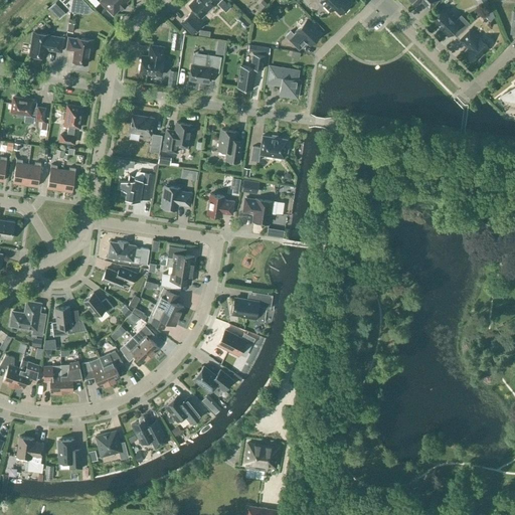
[(56,0),(52,4),(61,14),(67,8),(70,9),(70,0),(56,0)]
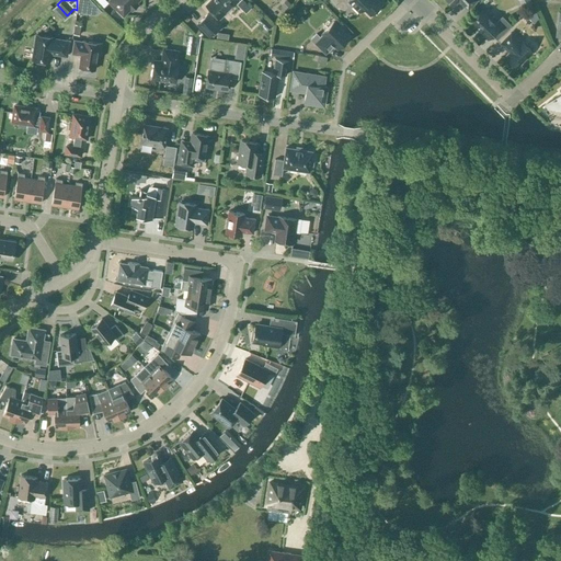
[(77,0),(77,10),(77,11),(87,12),(89,0),(77,0)]
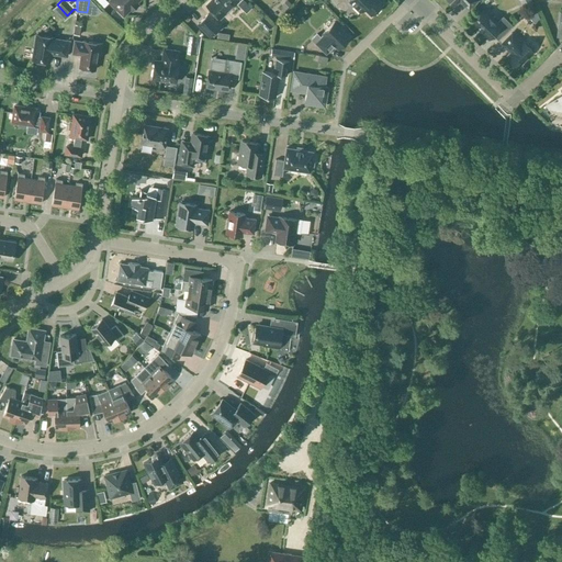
[(130,8),(132,9),(137,3),(135,2),(136,0),(110,0),(110,1),(123,14),(130,8)]
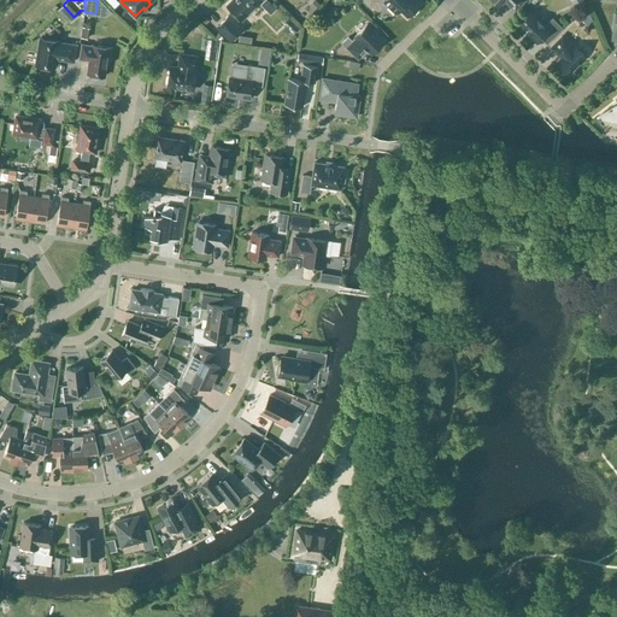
[(231,0),(227,6),(240,19),(259,0),(231,0)]
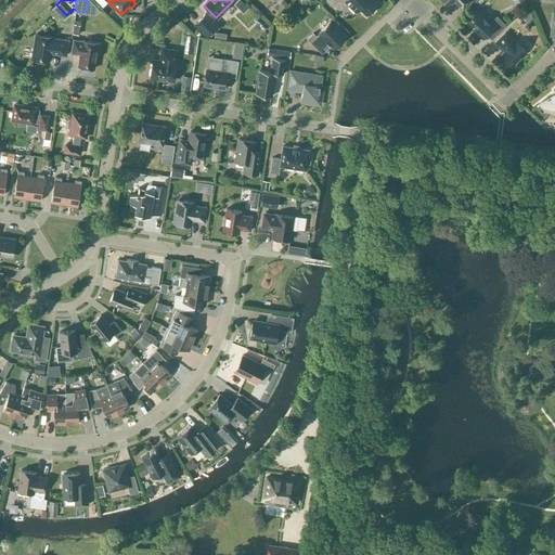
[(373,0),(345,0),(345,1),(355,12),(359,8),(365,15),(377,3),(373,0)]
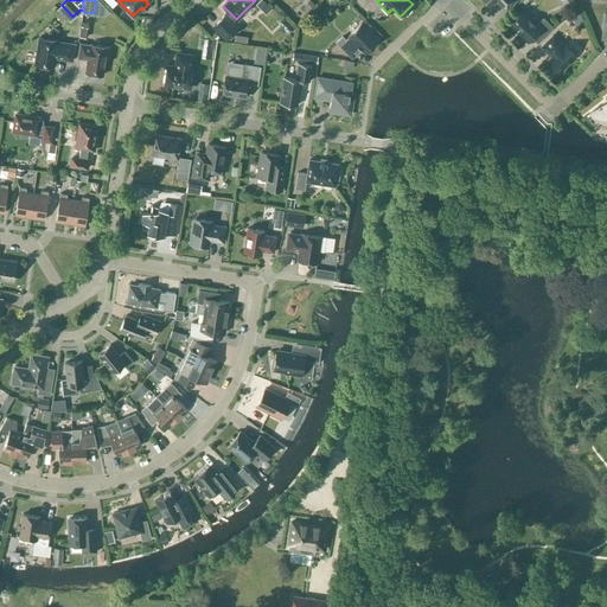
[(485,0),(491,6),(496,0),(505,11),(516,0),(485,0)]
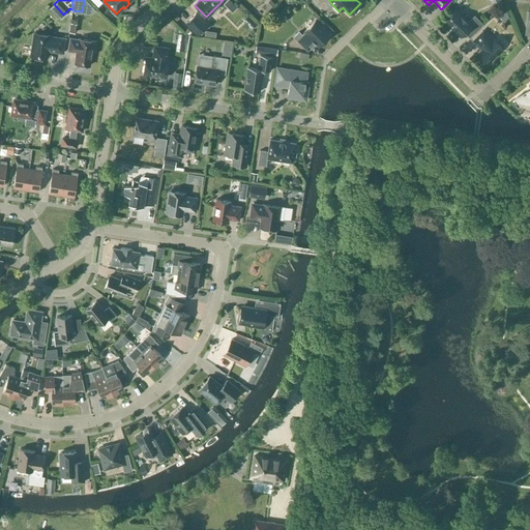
[(496,13),(503,21),(508,17),(504,5),(496,13)]
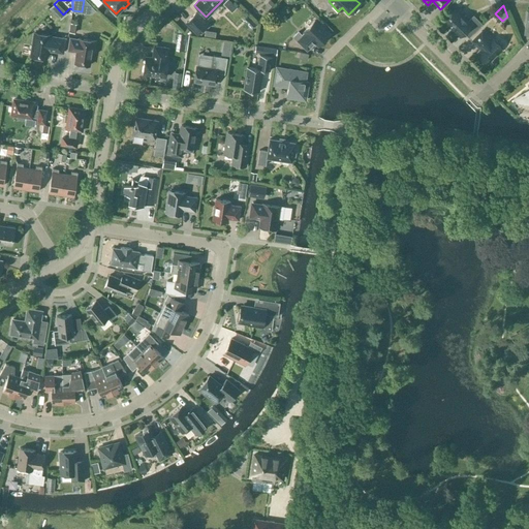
[(443,21),(460,36),(466,29),(471,34),(483,24),(473,16),(467,22),(455,9),(443,21)]
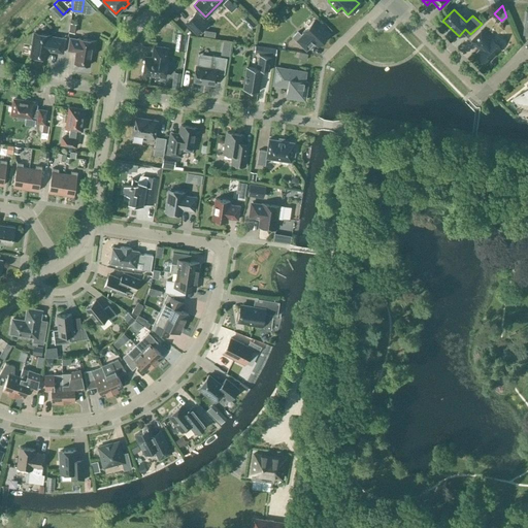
[(207,24),(195,11),(185,23),(196,35),(207,24)]
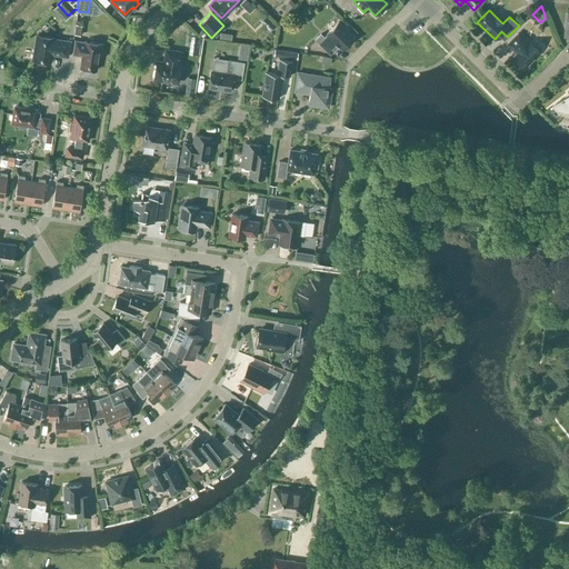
[(263,16),(258,20),(267,31),(272,27),(263,16)]
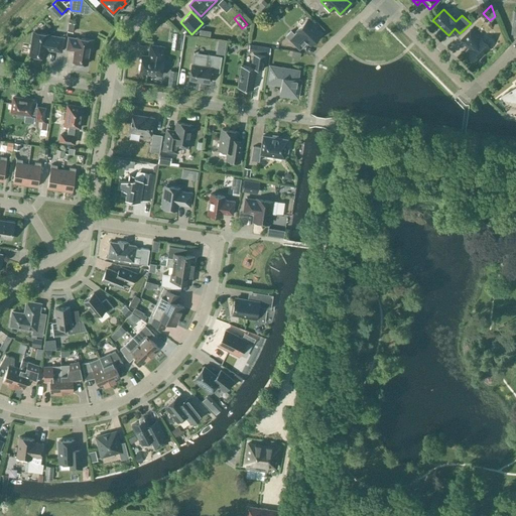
[(295,45),(300,40),(302,37),(309,44),(320,33),(306,20),(296,30),(296,31),(294,34),(290,31),(285,35),(295,45)]
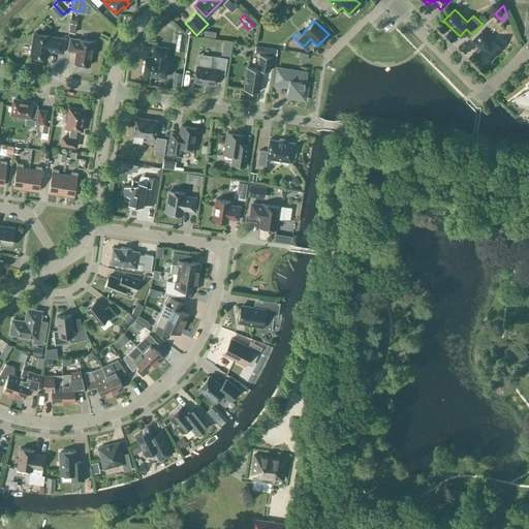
[(55,31),(66,31),(66,22),(55,22),(55,31)]
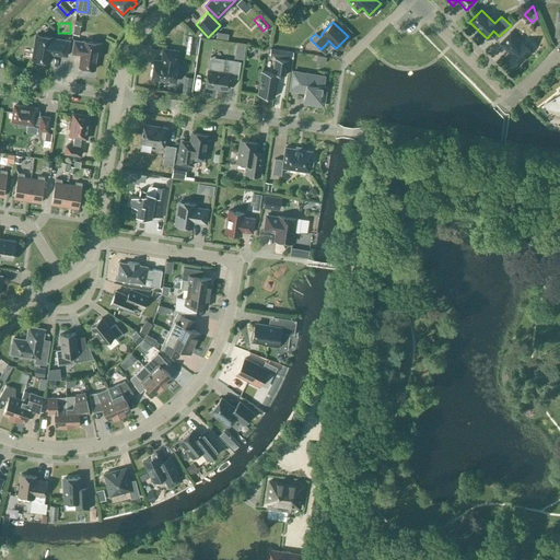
[(79,34),(81,24),(72,23),(71,33),(79,34)]
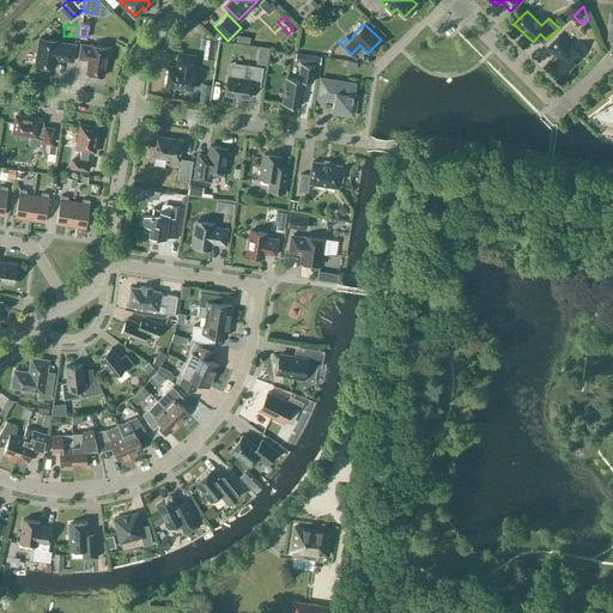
[(552,61),(564,73),(581,56),(569,44),(568,46),(558,36),(546,47),(556,56),(552,61)]
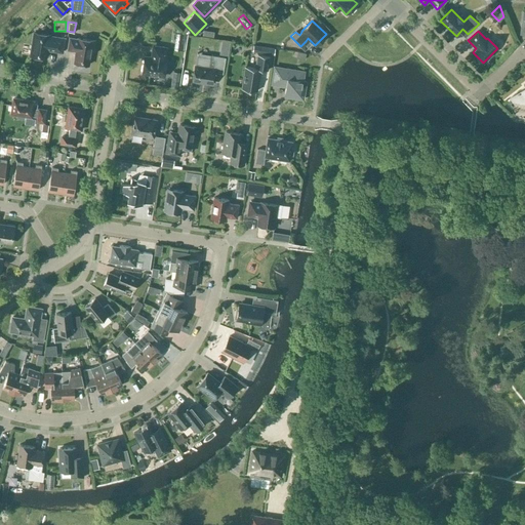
[(51,49),(51,50),(62,51),(64,38),(53,37),(48,37),(49,35),(34,32),(30,55),(45,57),(47,48),(51,49)]
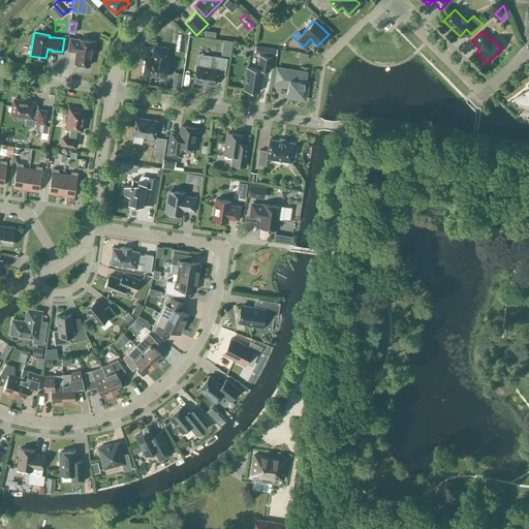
[(178,33),(177,49),(185,50),(186,34),(178,33)]
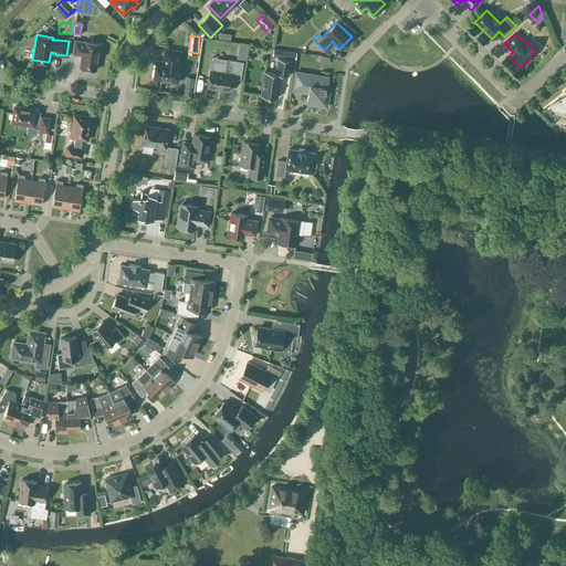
[(80,67),(95,70),(97,55),(101,55),(102,44),(83,41),(83,42),(74,41),(72,53),(80,54),(81,58),(80,67)]
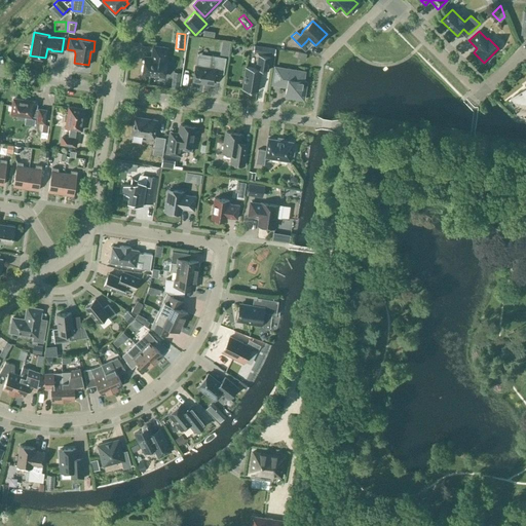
[(455,48),(459,52),(465,46),(461,42),(455,48)]
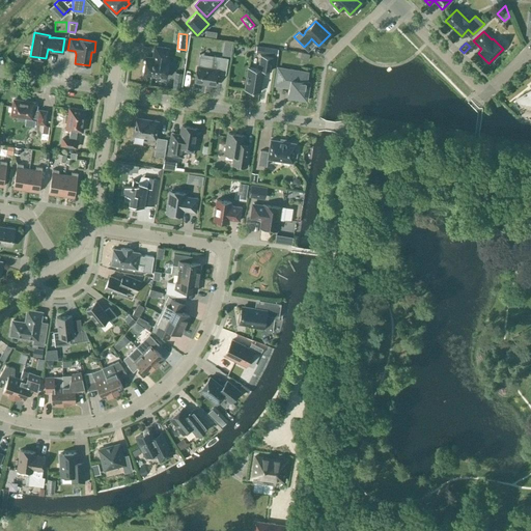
[(154,58),(145,57),(143,74),(166,77),(168,60),(167,60),(169,48),(155,46),(152,55),(154,55),(154,58)]
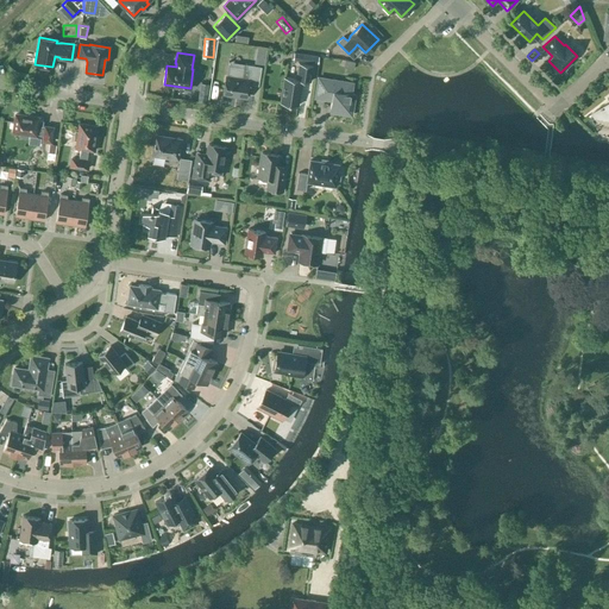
[(319,56),(294,52),(293,60),(318,63),(319,56)]
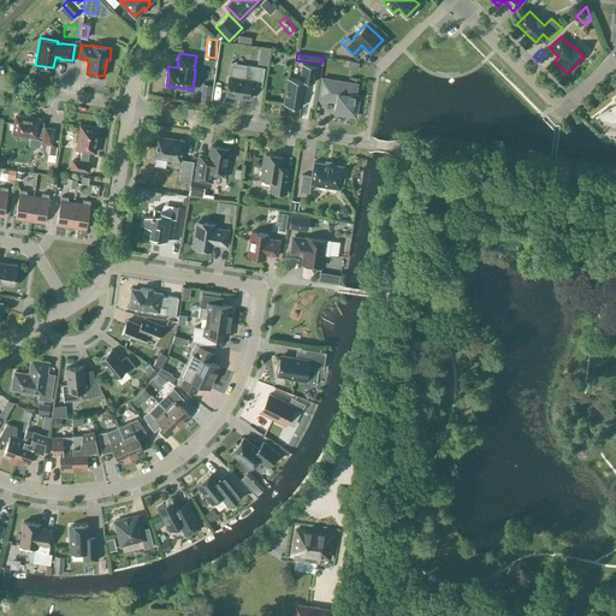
[(226,95),(249,99),(252,86),(261,87),(265,67),(231,61),(226,95)]
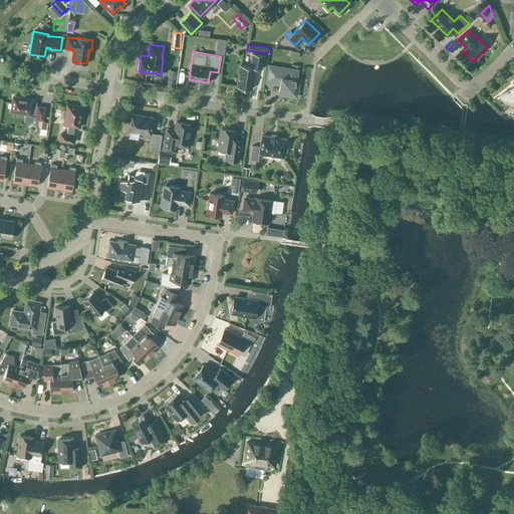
[(255,67),(262,68),(264,55),(252,53),(250,66),(239,64),(236,86),(251,89),(255,67)]
